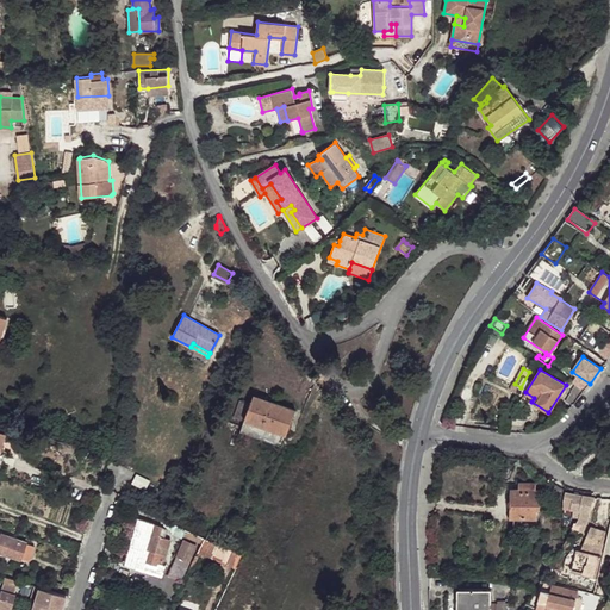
[(515,384),(510,391),(516,394),(521,387),(515,384)]
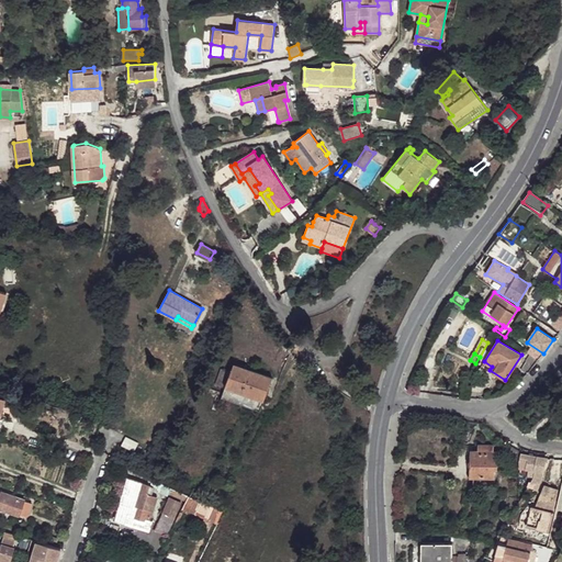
[(530,355),(520,370),(526,373),(536,358),(530,355)]
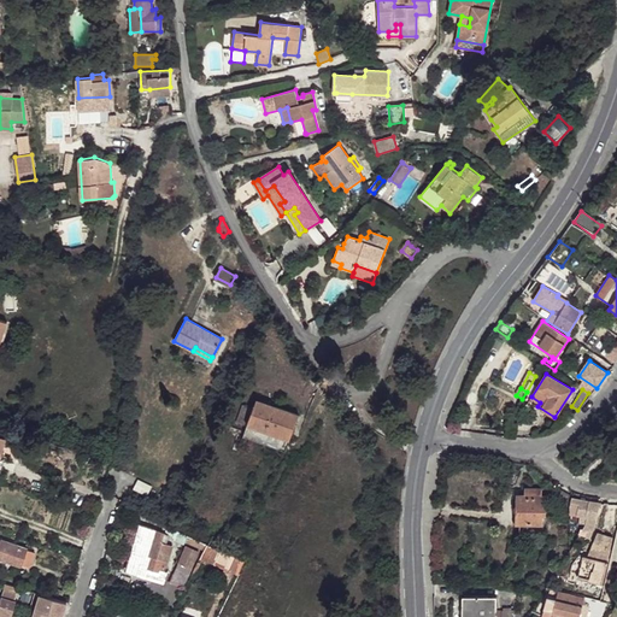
[(289,440),(299,415),(257,399),(247,424),(289,440)]
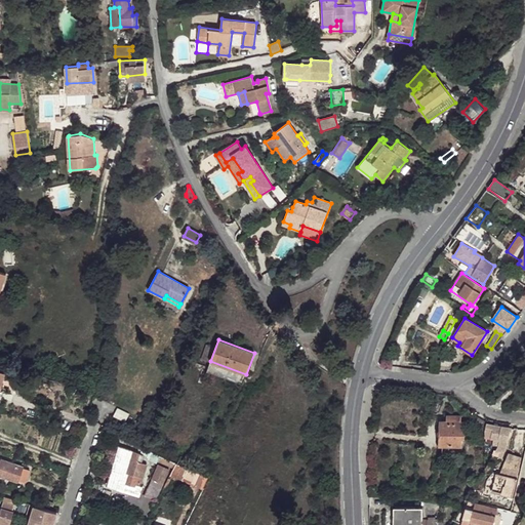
[(243,385),(246,374),(210,361),(207,371),(243,385)]
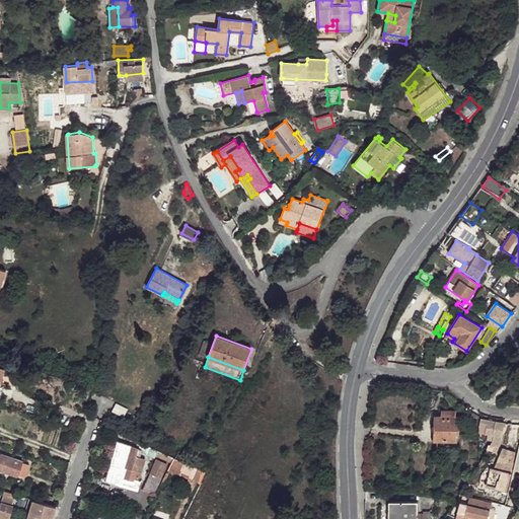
[(124,417),(128,409),(117,403),(113,412),(124,417)]
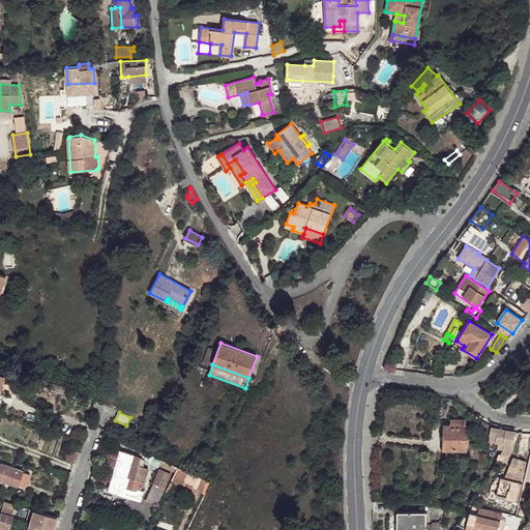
[(477,418),(473,429),(480,433),(480,434),(490,437),(490,434),(490,425),(477,418)]
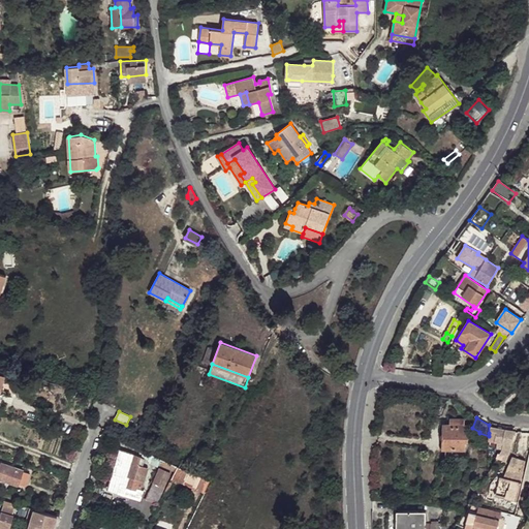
[(465,419),(450,418),(449,426),(443,425),(443,448),(445,448),(457,449),(464,449),(464,439),(467,439),(467,426),(464,426),(465,419)]
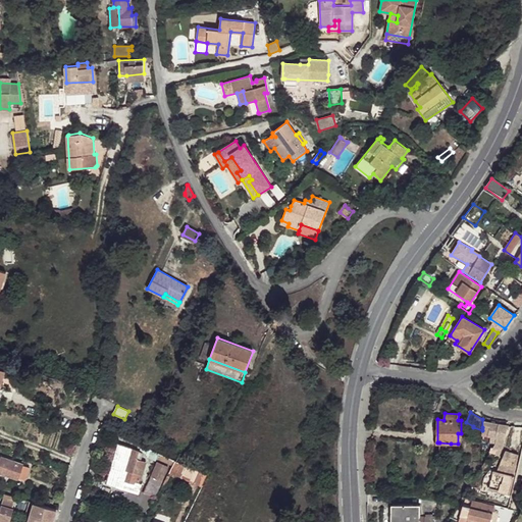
[(499,424),(483,421),(482,427),(482,430),(482,435),(490,436),(489,442),(496,444),(492,449),(498,450),(496,454),(500,456),(502,451),(505,440),(508,425),(499,424)]
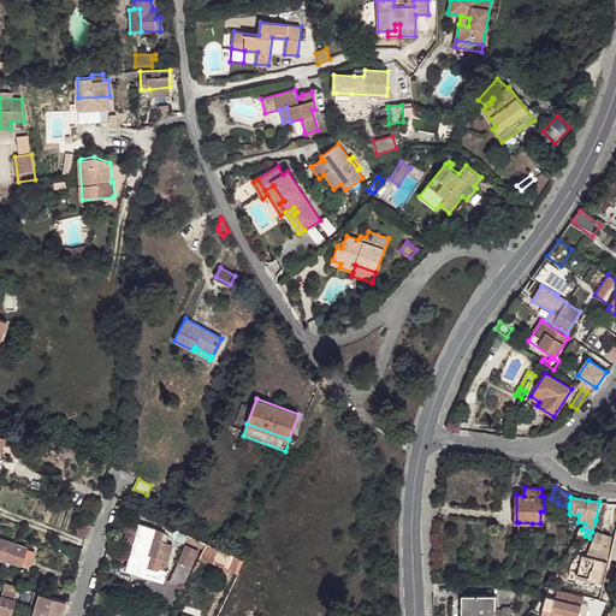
[(158,510),(154,517),(161,522),(165,514),(158,510)]
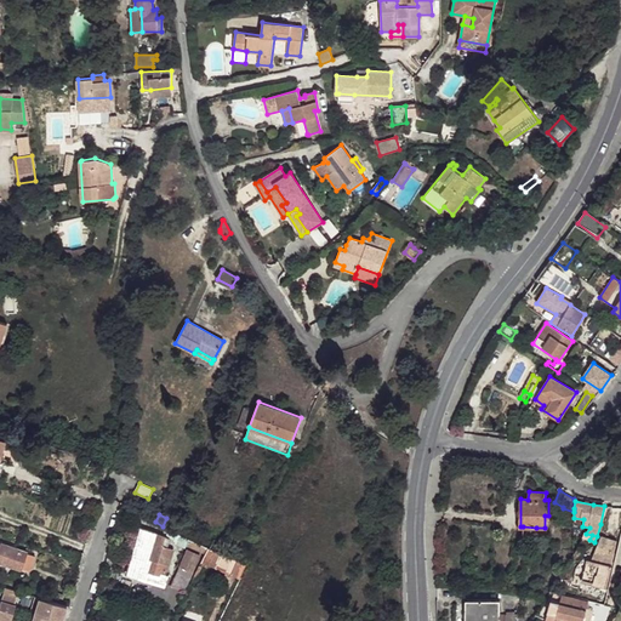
[(536,528),(523,527),(523,537),(535,537),(536,528)]
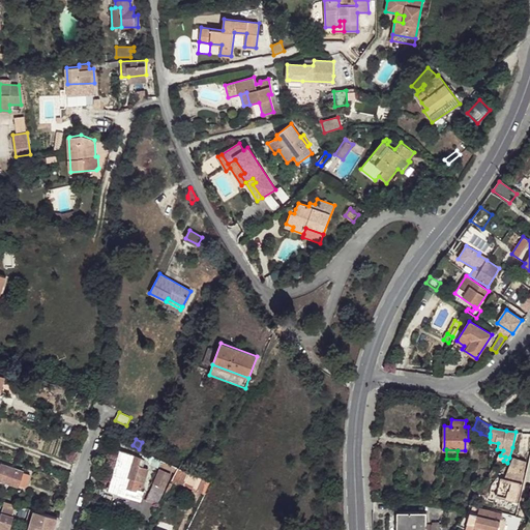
[(143,492),(141,491),(147,469),(141,467),(142,465),(143,466),(145,461),(144,459),(141,458),(120,451),(108,491),(140,501),(143,492)]
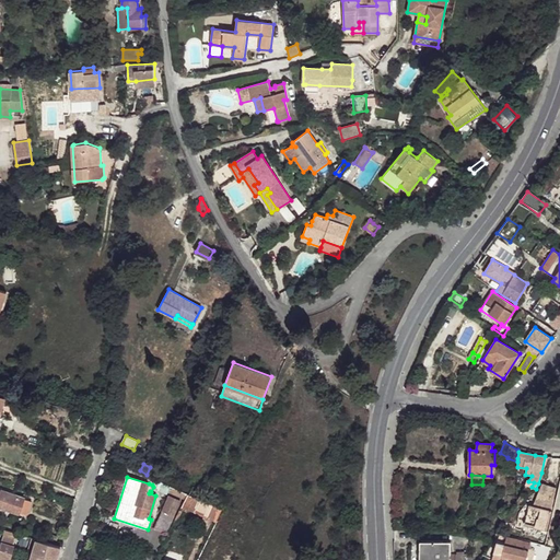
[(543,483),(536,500),(537,500),(541,502),(547,485),(543,483)]
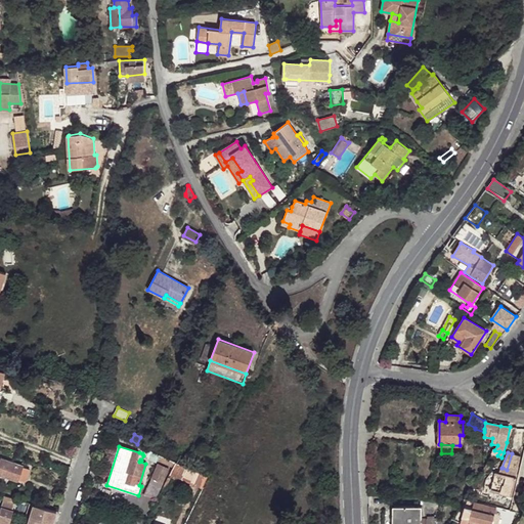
[(512,496),(517,474),(519,466),(518,466),(520,456),(512,453),(507,470),(503,468),(500,473),(495,472),(490,490),(512,496)]
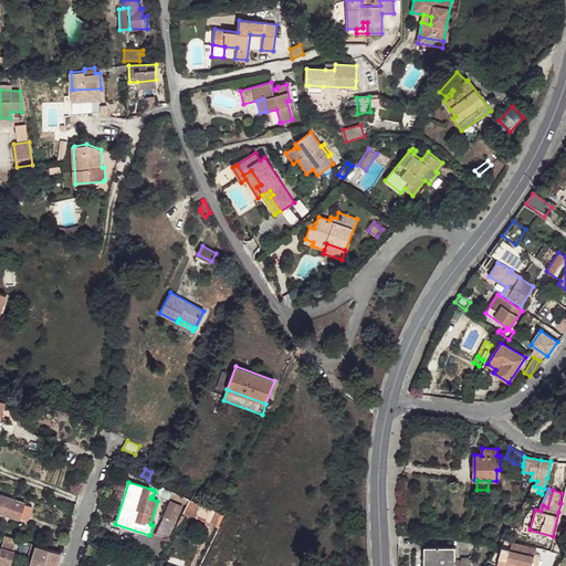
[(195,492),(190,500),(201,504),(206,496),(195,492)]
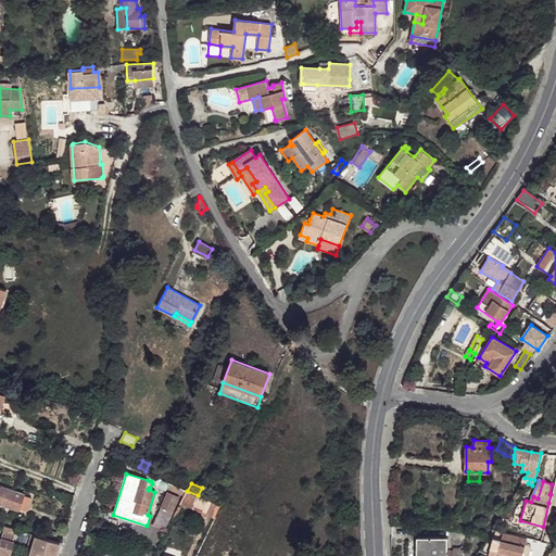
[(24,494),(1,487),(0,491),(0,503),(19,509),(24,494)]
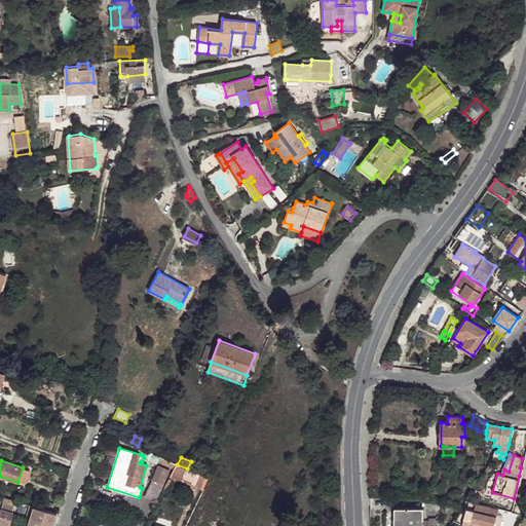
[(202,490),(209,479),(187,468),(177,464),(177,463),(174,470),(171,476),(183,481),(195,486),(195,487),(202,490)]
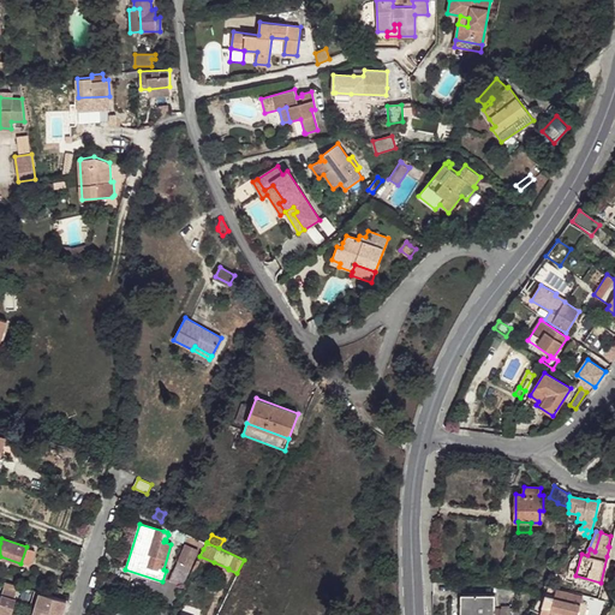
[(171,579),(183,585),(191,566),(198,550),(185,544),(171,579)]
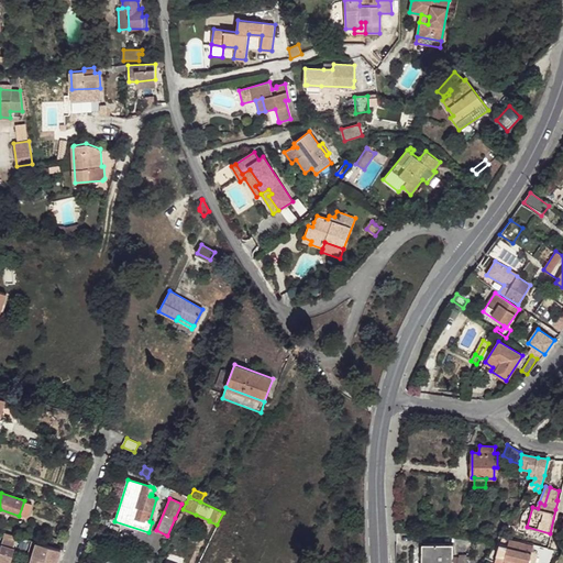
[(32,505),(24,500),(20,515),(28,517),(32,505)]
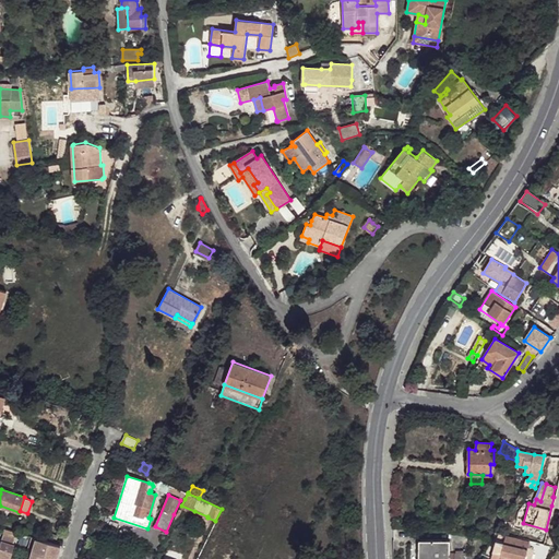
[(555,537),(558,525),(550,522),(547,535),(555,537)]
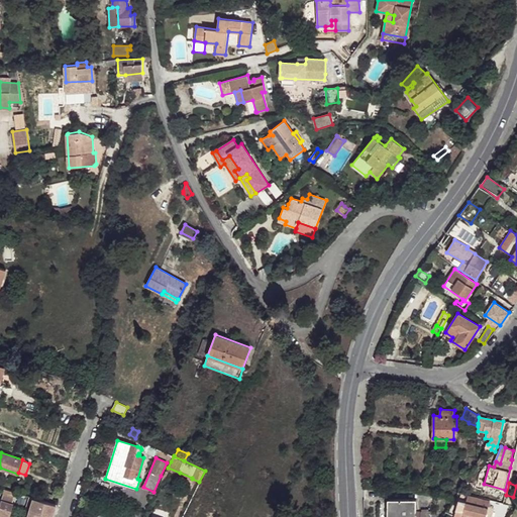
[(0,516),(8,516),(12,505),(11,505),(15,492),(4,489),(0,503),(0,516)]
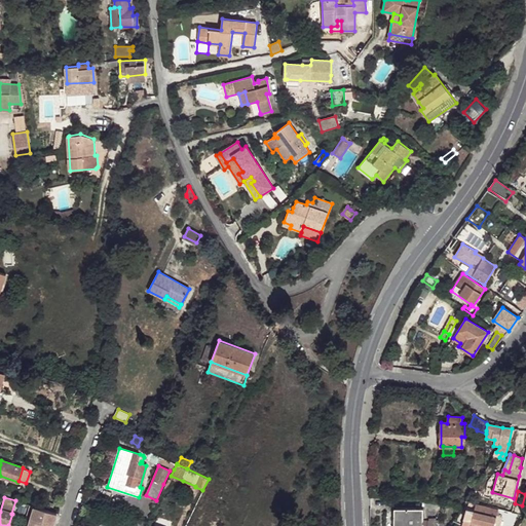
[(509,502),(500,500),(498,510),(506,512),(509,502)]
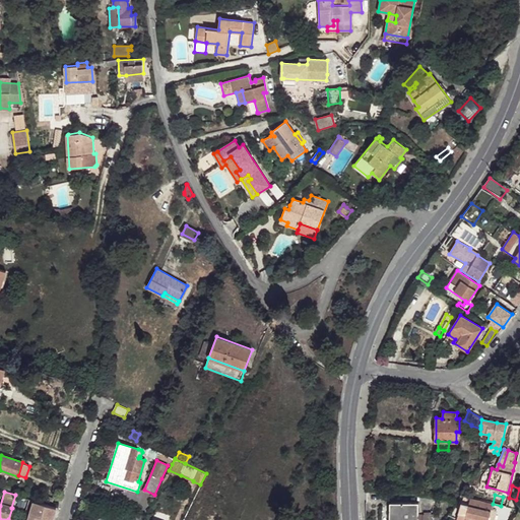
[(462,502),(459,513),(466,515),(467,516),(479,519),(482,519),(494,519),(497,511),(491,510),(492,504),(471,498),(469,504),(462,502)]
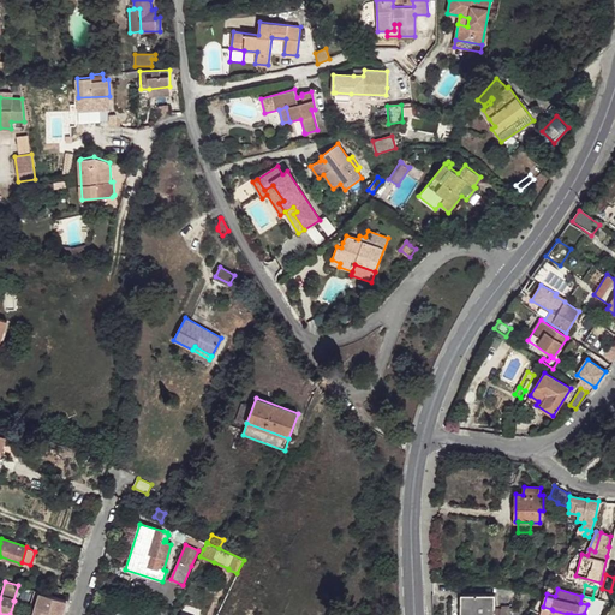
[(35,591),(31,603),(37,605),(35,614),(34,614),(48,614),(49,610),(63,614),(66,599),(35,591)]
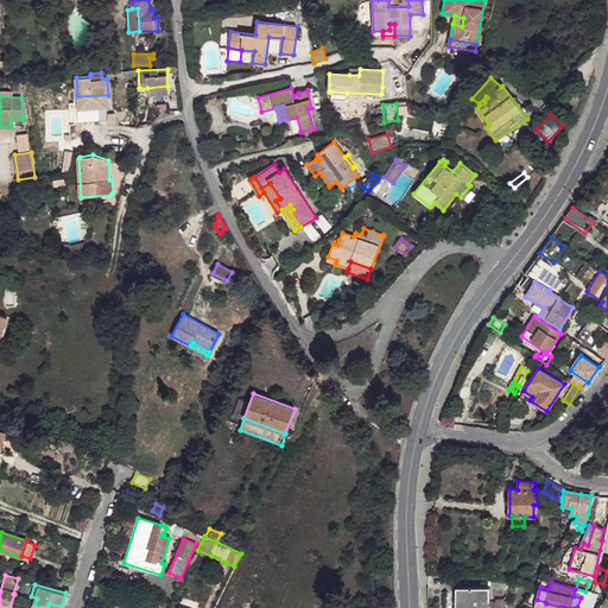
[(456,587),(455,607),(488,607),(489,603),(489,588),(456,587)]
